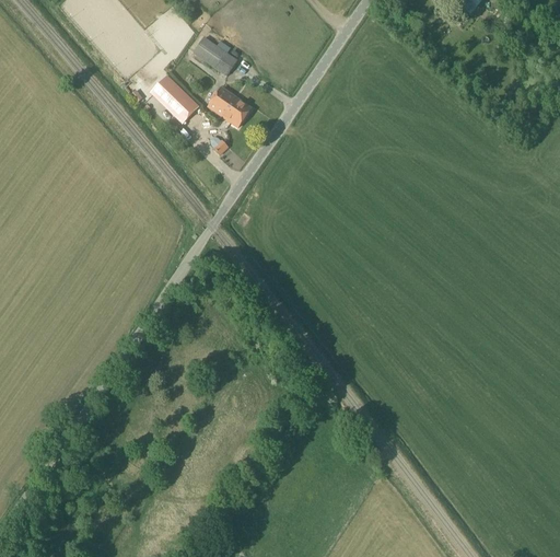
[(473,10),(479,1),(477,0),(461,0),(473,10)]
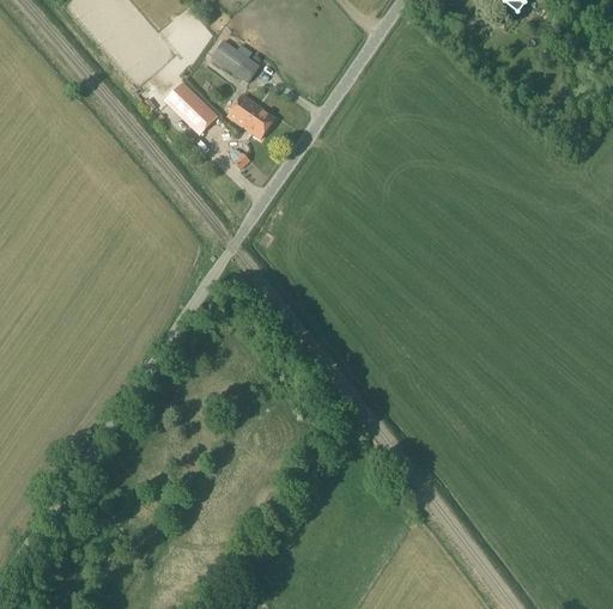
[(223,40),(210,58),(247,83),(260,65),(223,40)]
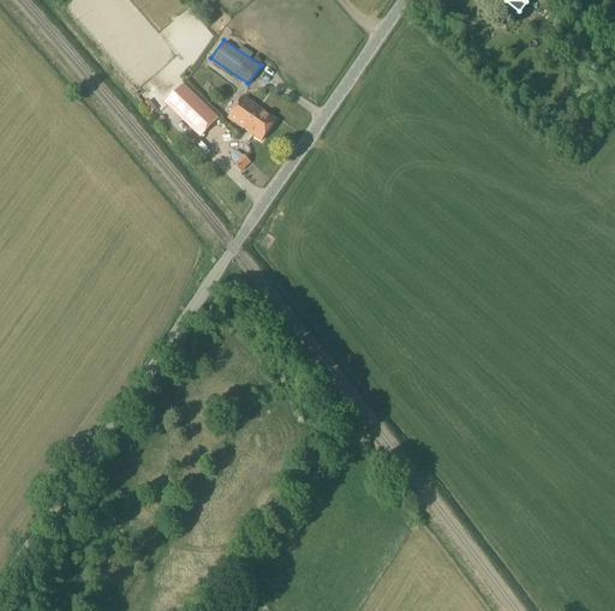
[(183,82),(173,91),(163,101),(199,135),(219,115),(183,82)]
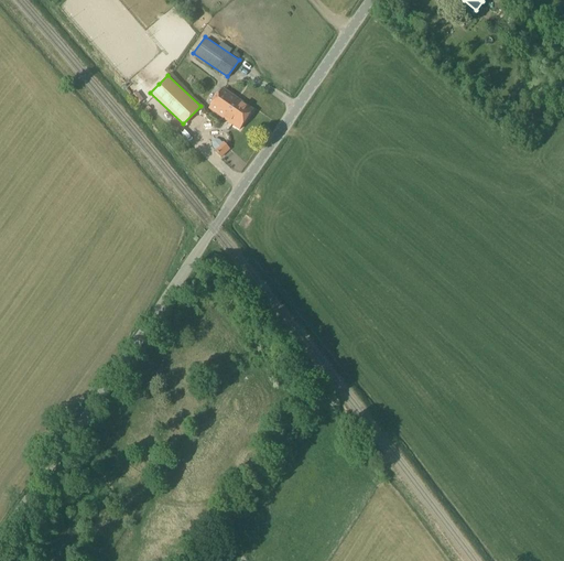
[(238,107),(242,100),(223,87),(209,106),(223,115),(231,101),(238,107)]
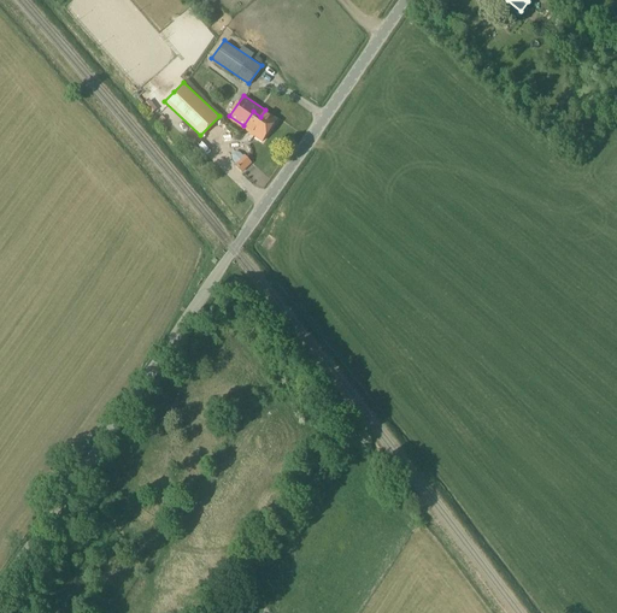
[(253,111),(244,125),(262,139),(276,117),(265,110),(260,117),(253,111)]
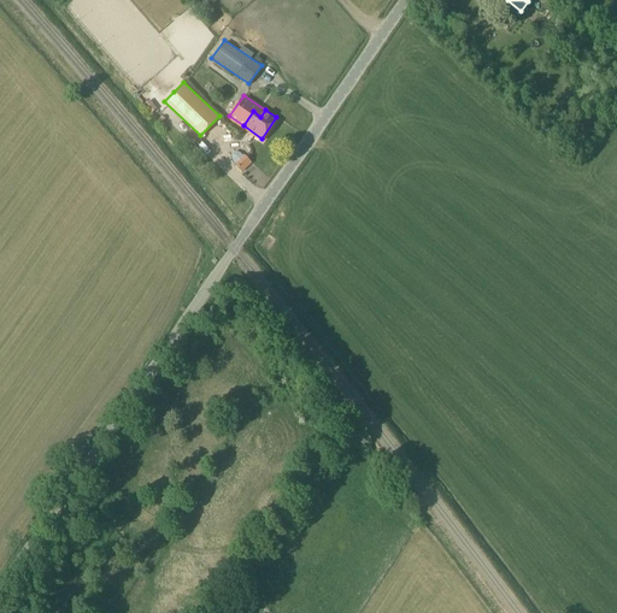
[(186,148),(188,137),(180,135),(177,146),(186,148)]
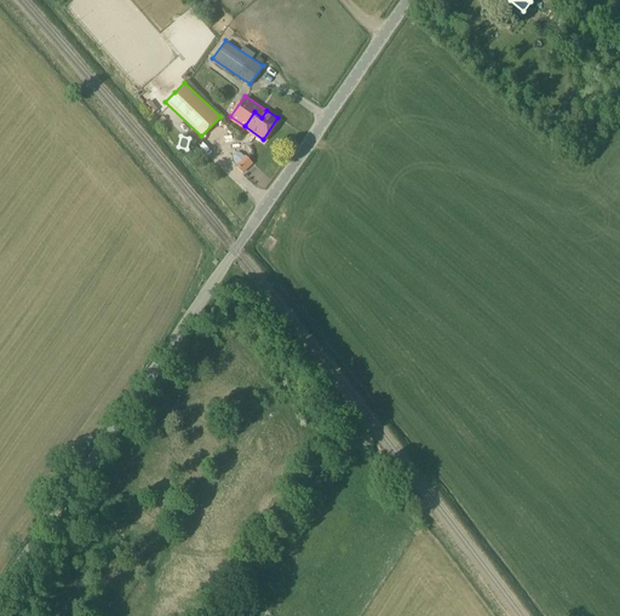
[(242,170),(251,161),(244,155),(235,163),(242,170)]
